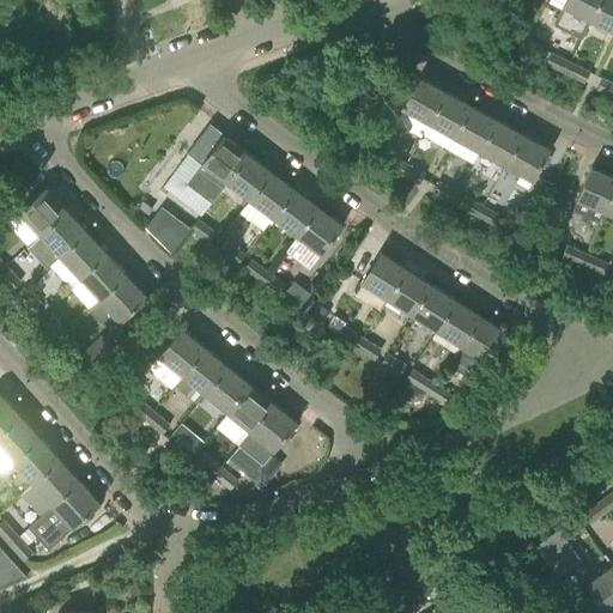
[(565,0),(563,5),(554,24),(582,38),(590,19),(599,0),(565,0)]
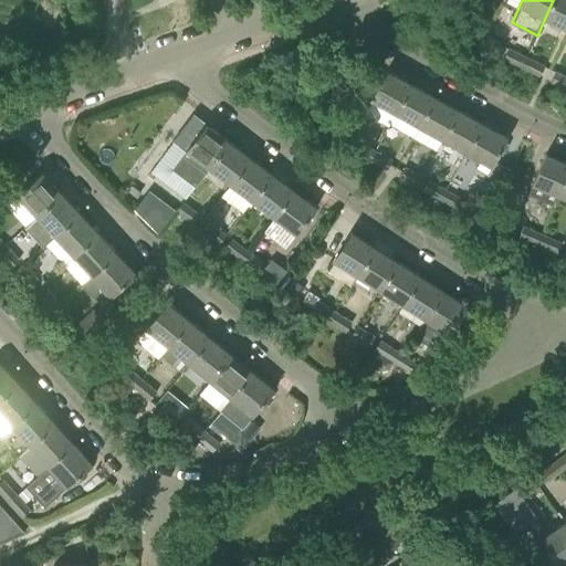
[(565,0),(553,0),(545,18),(565,28),(565,0)]
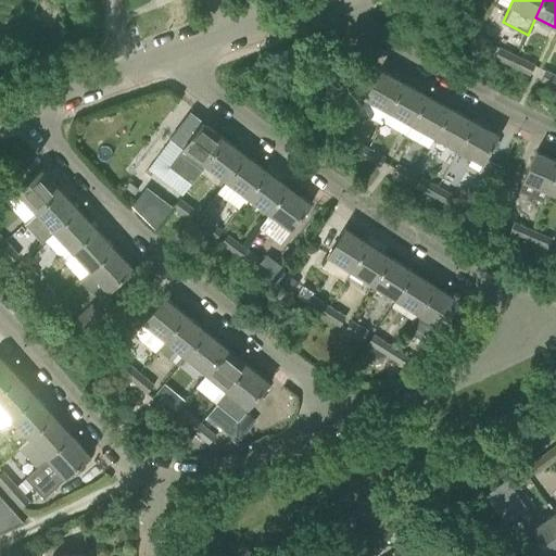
[(513,66),(518,57),(500,48),(495,57),(513,66)]
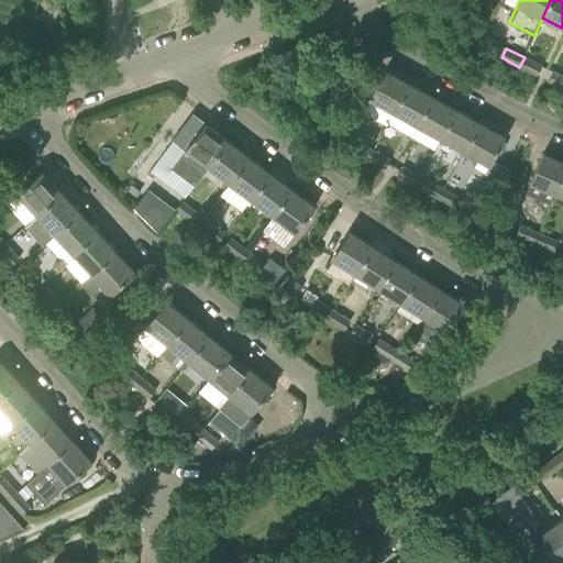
[(519,67),(538,76),(542,66),(525,57),(519,67)]
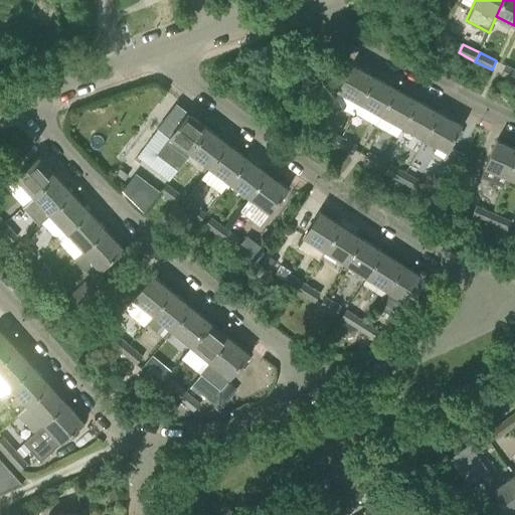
[(352,63),(338,90),(359,102),(374,75),(352,63)]
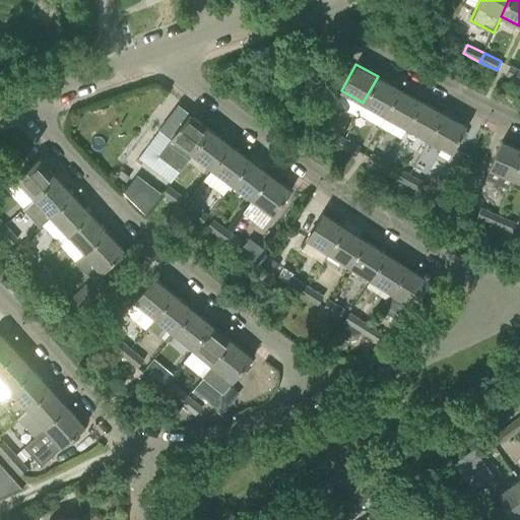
[(519,81),(519,70),(512,66),(507,75),(519,81)]
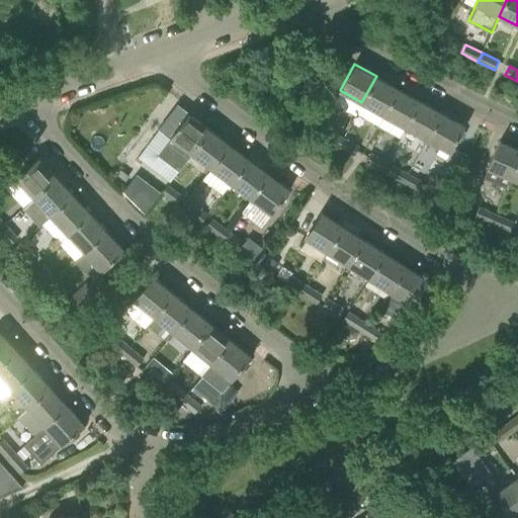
[(376,76),(361,102),(383,115),(399,88),(376,76)]
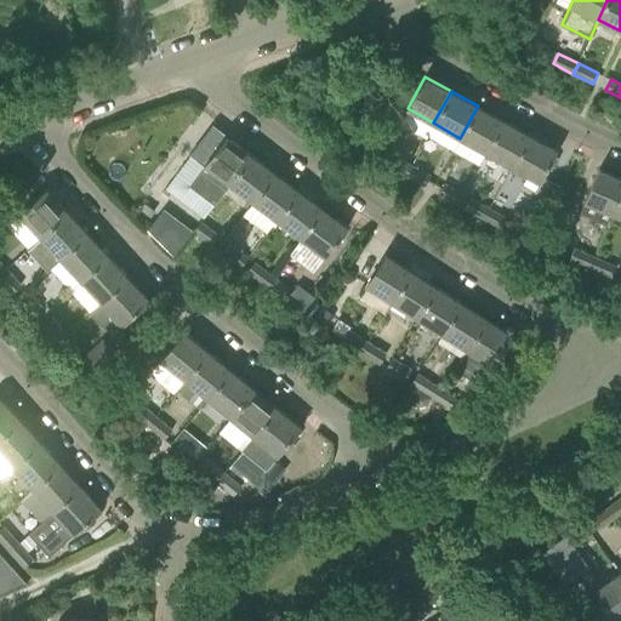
[(478,106),(460,138),(486,153),(505,120),(478,106)]
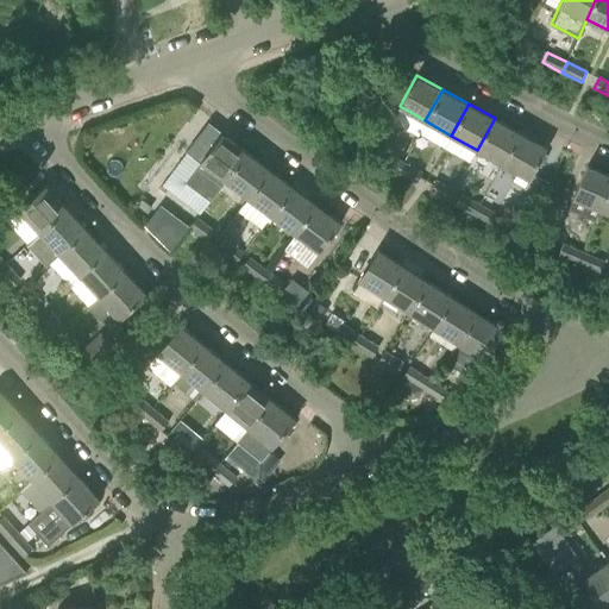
[(495,118),(477,150),(503,164),(521,133),(495,118)]
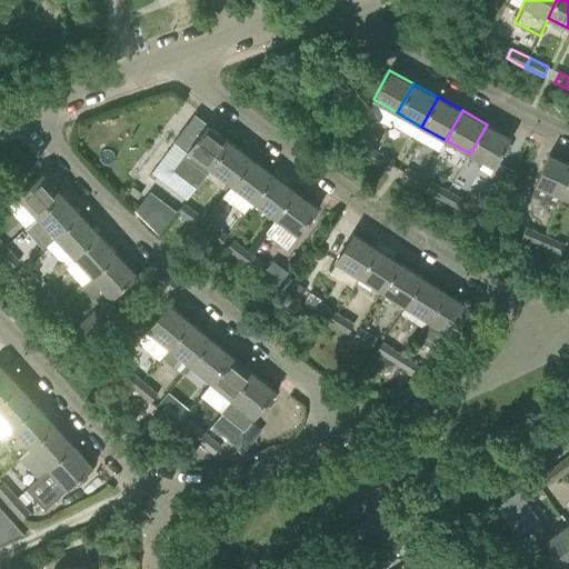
[(191,146),(181,138),(177,143),(175,142),(151,173),(187,200),(210,168),(230,141),(208,125),(191,146)]
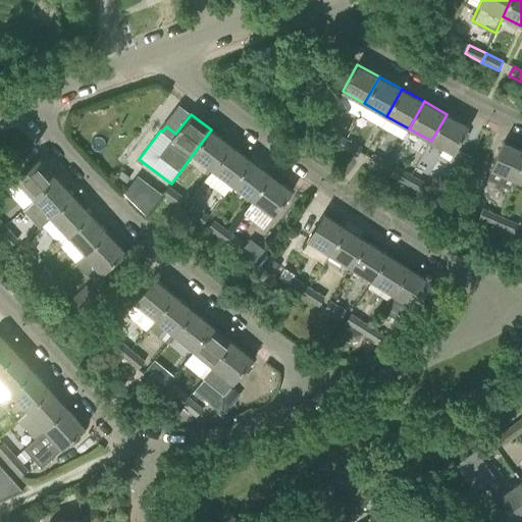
[(454,153),(468,126),(447,114),(431,141),(454,153)]
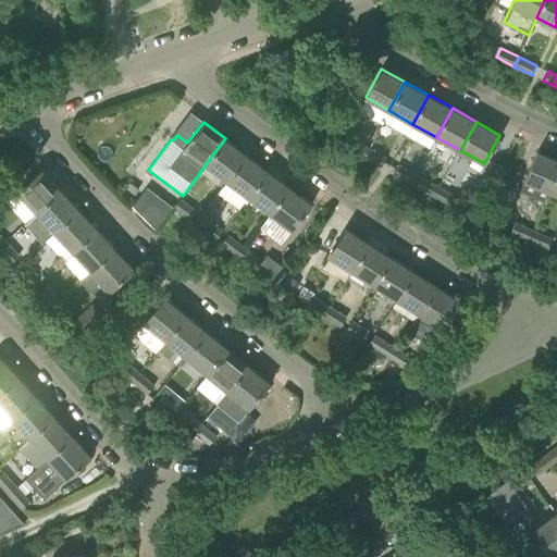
[(225,138),(206,164),(227,181),(247,155),(225,138)]
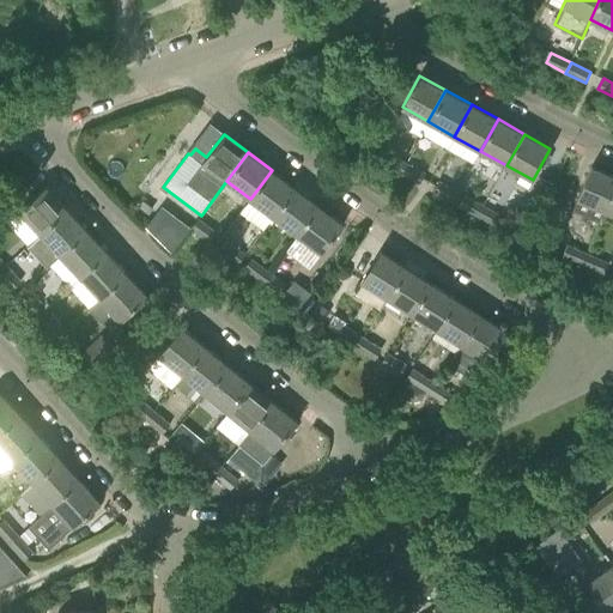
[(381,163),(400,174),(405,163),(387,152),(381,163)]
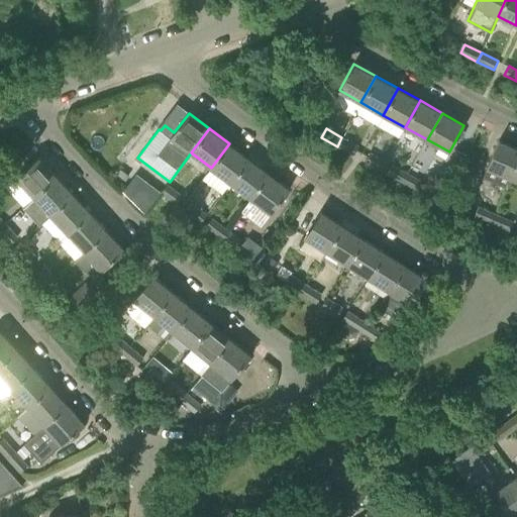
[(337,146),(353,156),(358,146),(341,137),(337,146)]
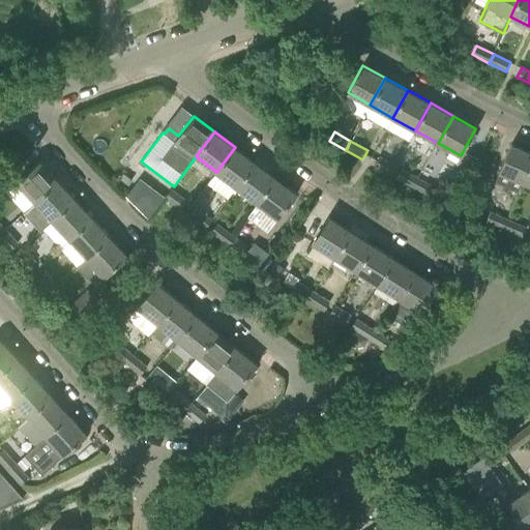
[(521,193),(525,182),(524,182),(529,168),(529,150),(511,143),(499,172),(500,172),(496,181),(521,193)]
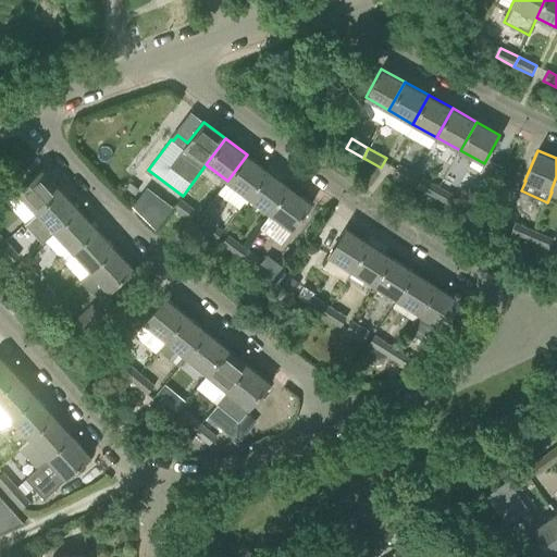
[(247,155),(227,181),(248,198),(269,171),(247,155)]
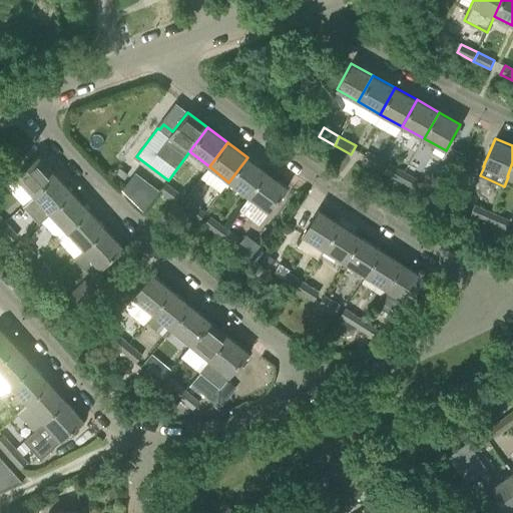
[(379,169),(383,160),(367,151),(362,160),(379,169)]
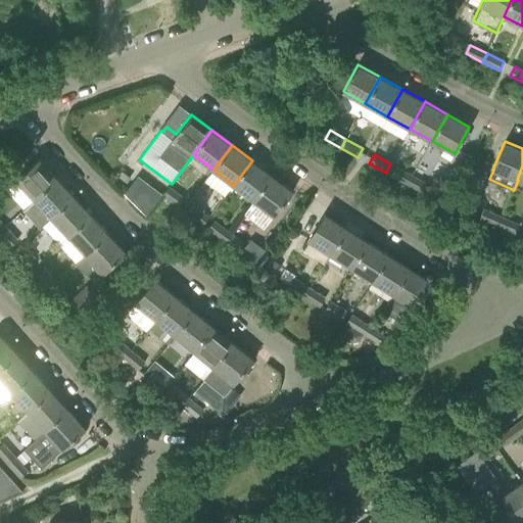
[(39,158),(16,180),(34,198),(56,178),(39,158)]
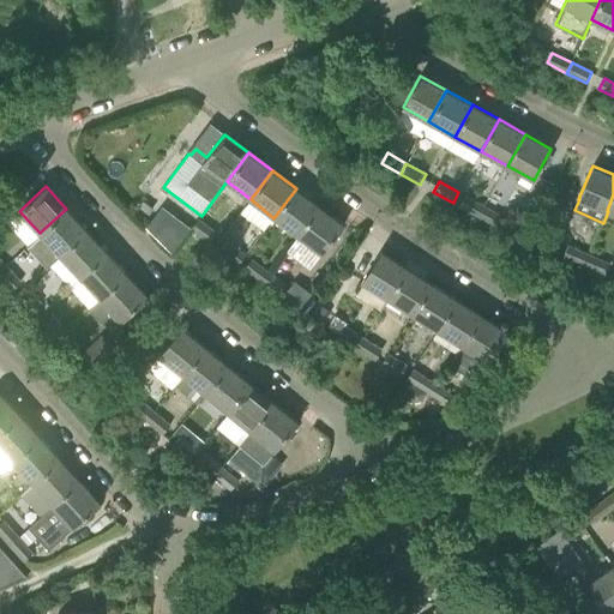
[(319,206),(296,188),(274,218),(298,235),(319,206)]
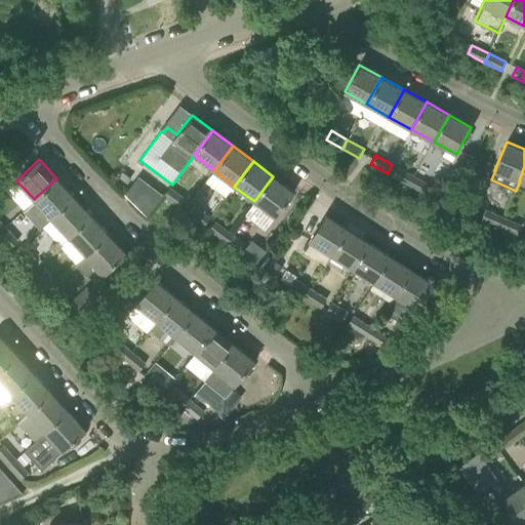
[(398,167),(393,176),(409,186),(414,176),(398,167)]
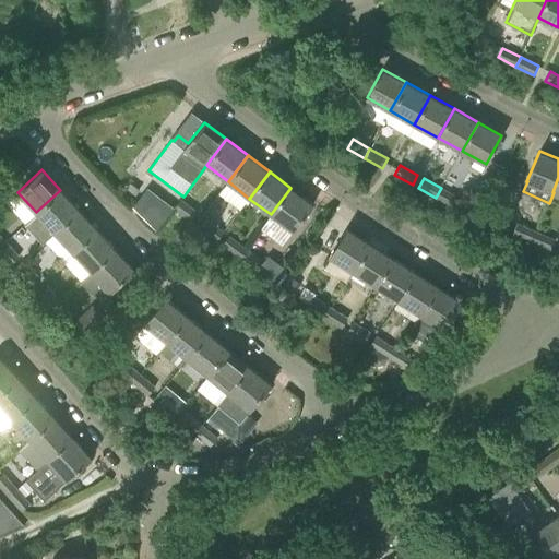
[(126,188),(135,195),(139,190),(130,182),(126,188)]
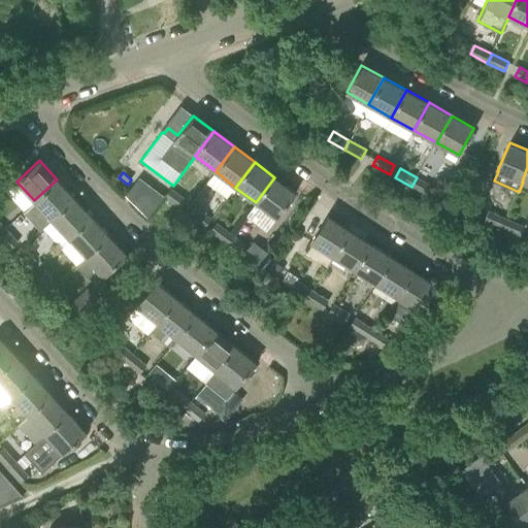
[(274,177),(256,202),(276,219),(296,193),(274,177)]
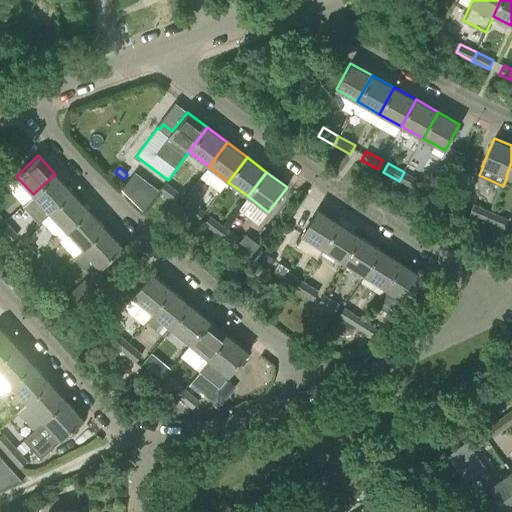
[(415,189),(420,181),(404,172),(399,181),(415,189)]
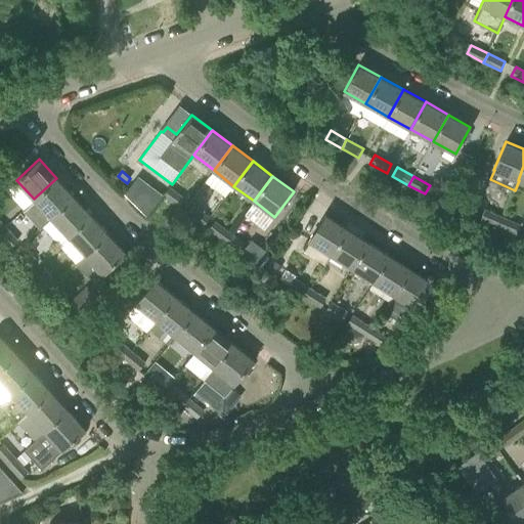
[(34,199),(52,217),(74,197),(56,178),(34,199)]
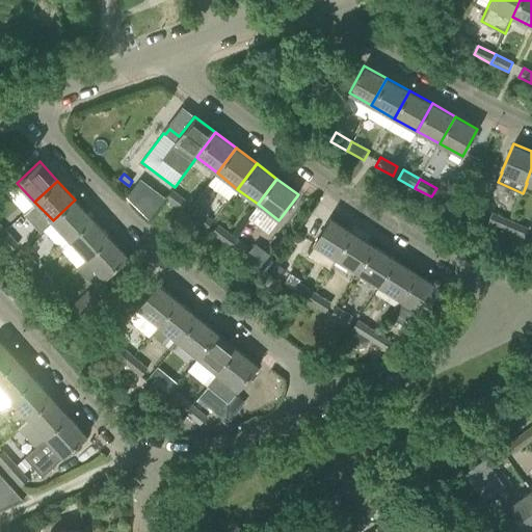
[(167,196),(165,197),(182,210),(188,202),(173,190),(167,196)]
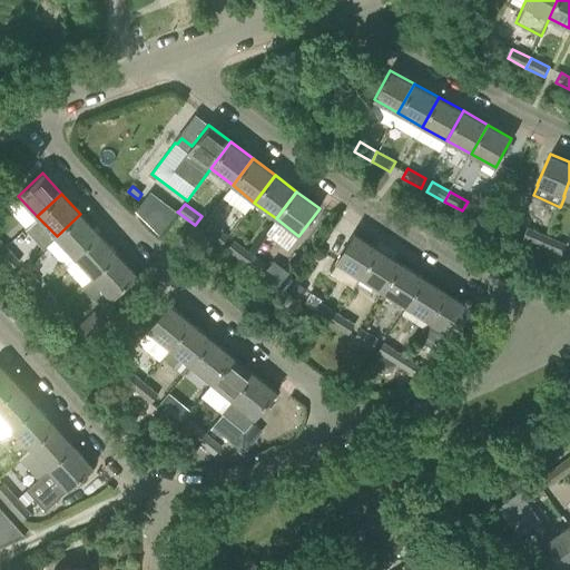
[(80,214),(57,236),(76,257),(100,234),(80,214)]
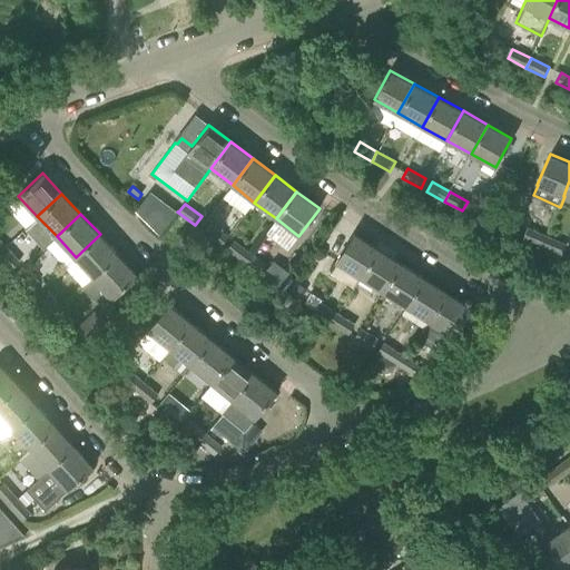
[(205,233),(222,245),(228,236),(212,224),(205,233)]
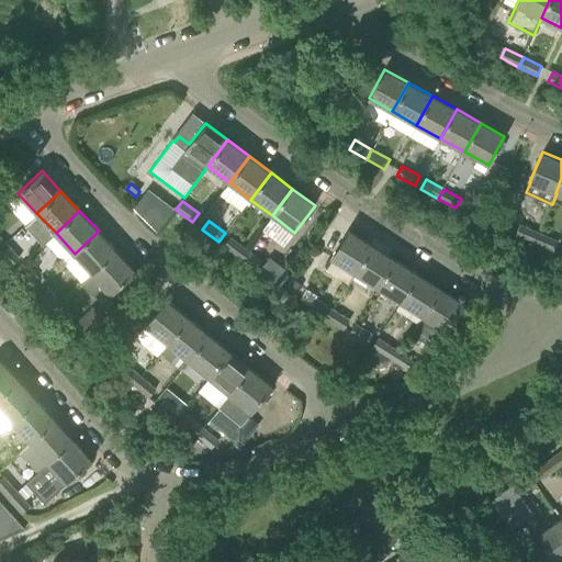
[(535,243),(539,233),(520,225),(516,235),(535,243)]
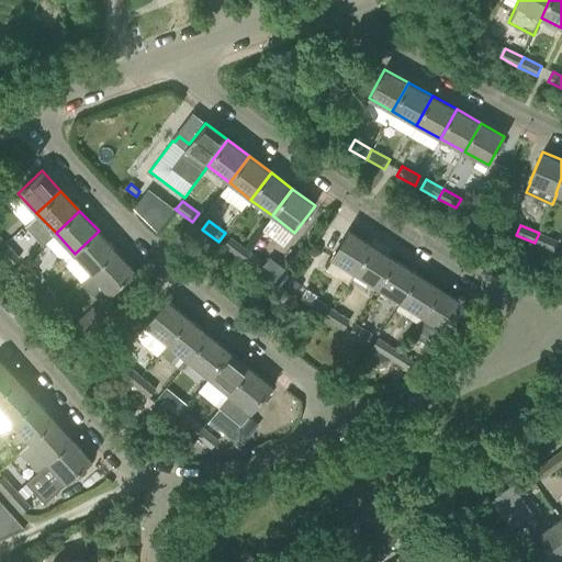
[(26,234),(22,228),(15,234),(20,239),(26,234)]
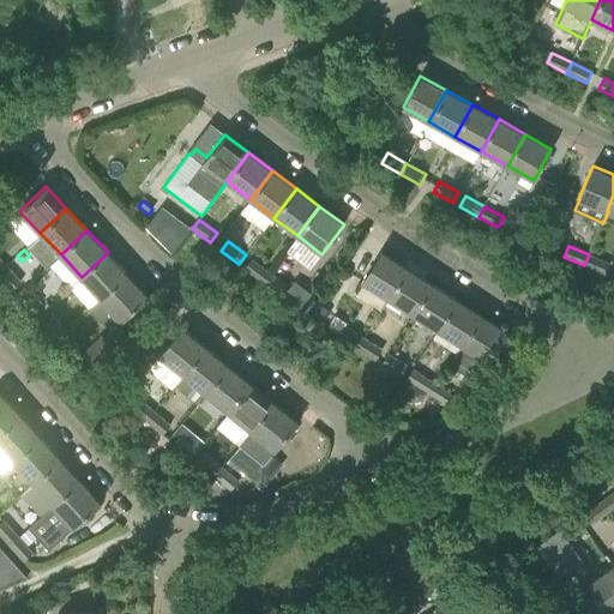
[(389,299),(408,268),(381,251),(362,282),(389,299)]
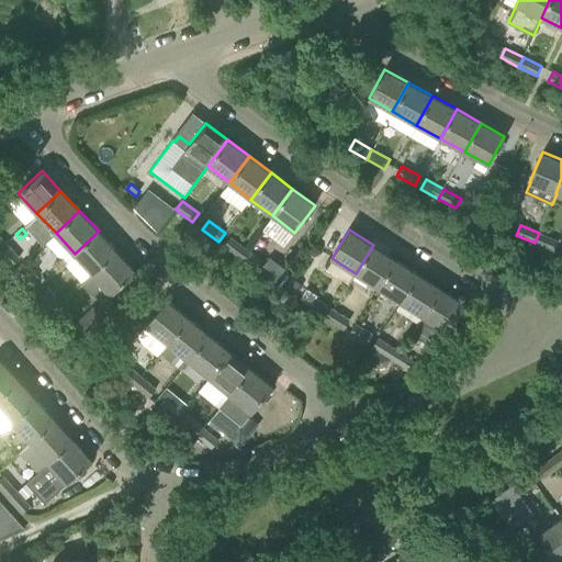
[(99,231),(75,254),(92,272),(116,249),(99,231)]
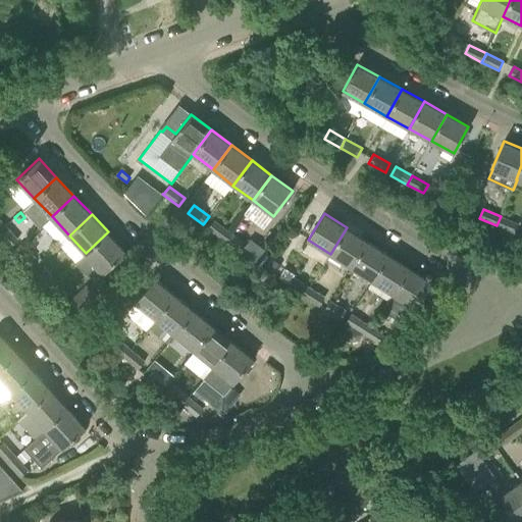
[(497,225),(513,232),(517,223),(501,216),(497,225)]
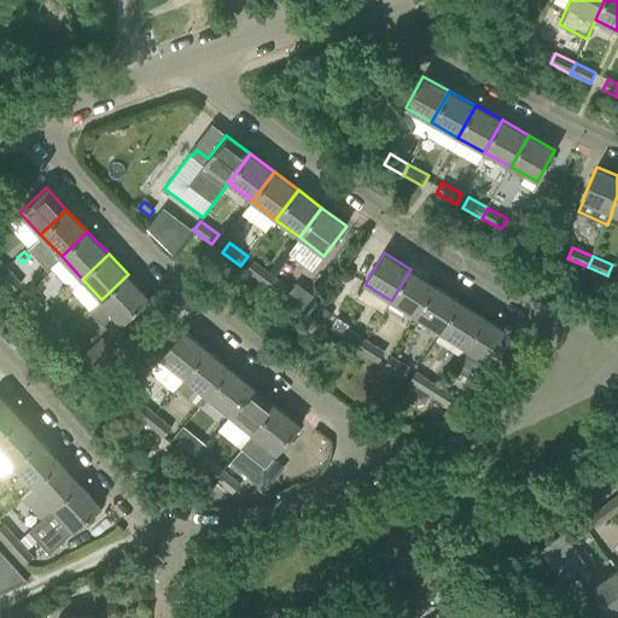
[(254,261),(246,270),(263,284),(270,274),(254,261)]
